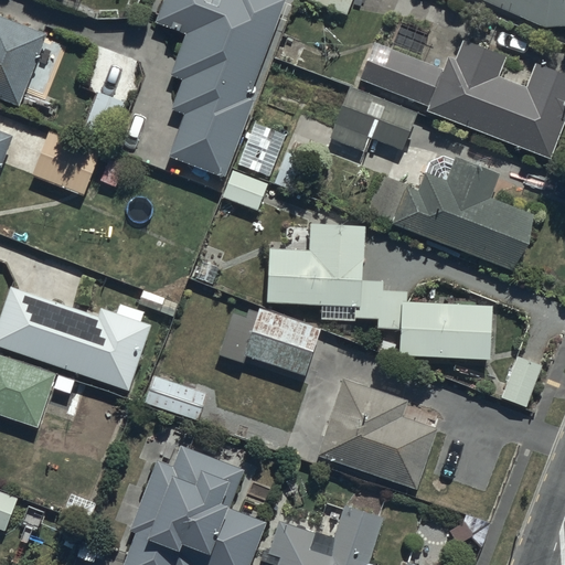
[(169,159),(219,178),(285,0),(167,0),(159,22),(187,32),(171,74),(185,80),(173,110),(185,115),(169,159)]
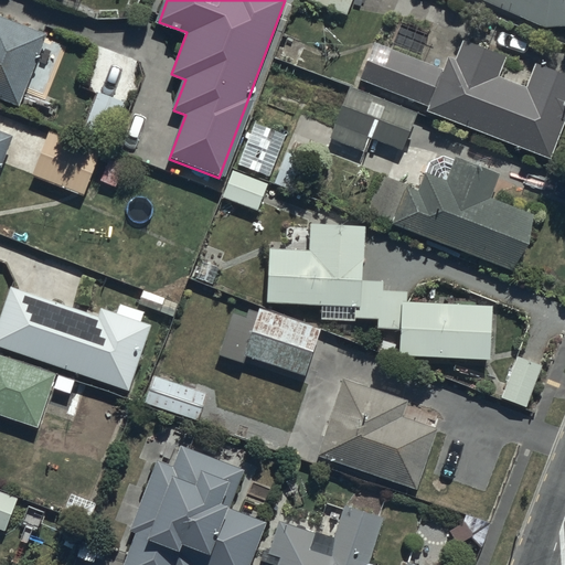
[(309,0),(344,14),(350,0),(309,0)]
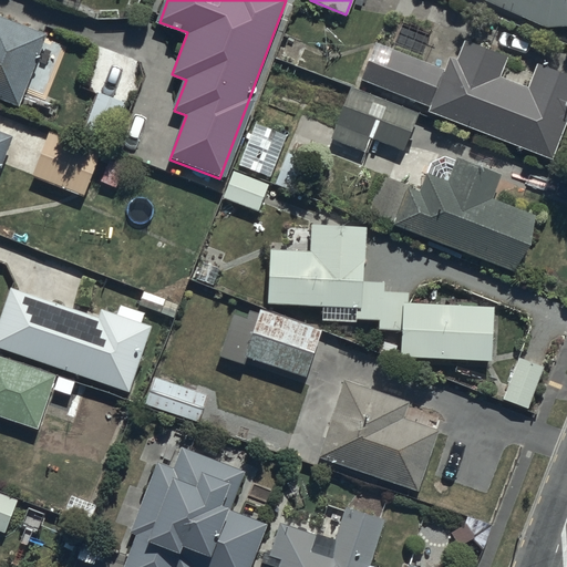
[(566,0),(486,0),(545,28),(566,26),(566,0)]
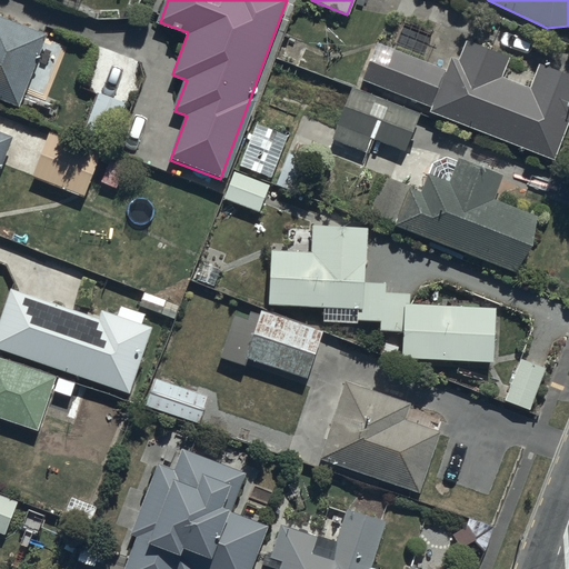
[(0,100),(19,108),(47,33),(0,16),(0,100)]
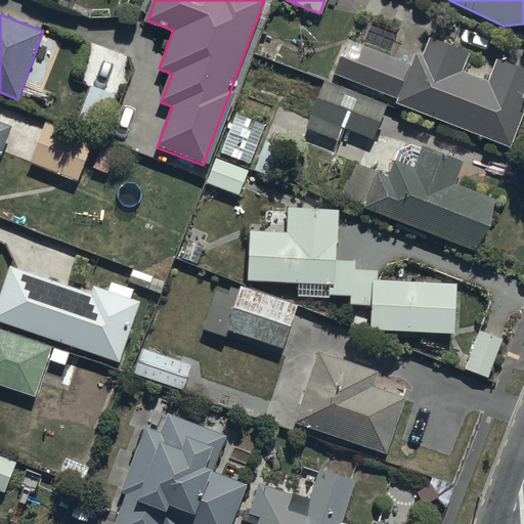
[(333,74),(511,146),(523,114),(523,70),(496,58),(487,80),(465,71),(471,54),(425,36),(413,66),(347,39),(333,74)]
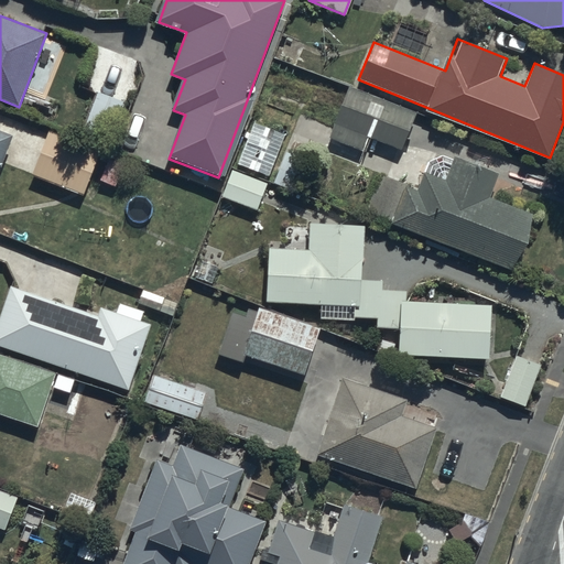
[(415,115),(347,88),(327,140),(364,154),(370,139),(401,151),(415,115)]
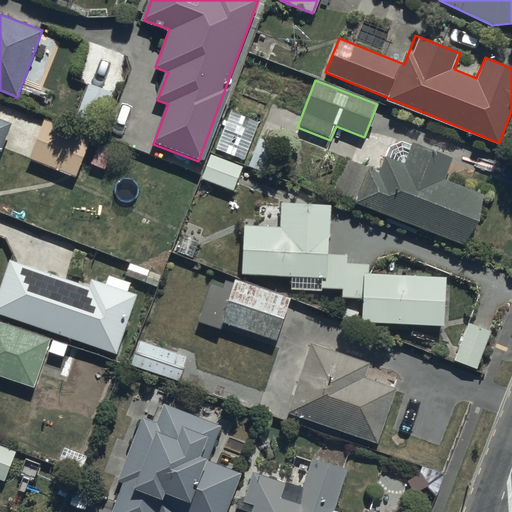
[(88,84),(75,118),(99,127),(112,94),(88,84)]
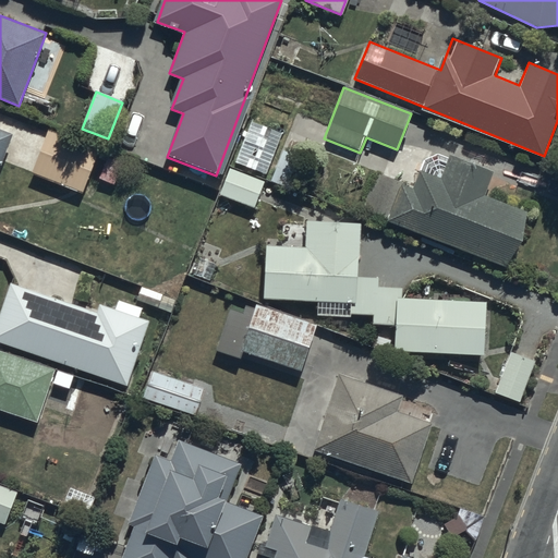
[(279,132),(251,121),(235,161),(264,173),(279,132)]
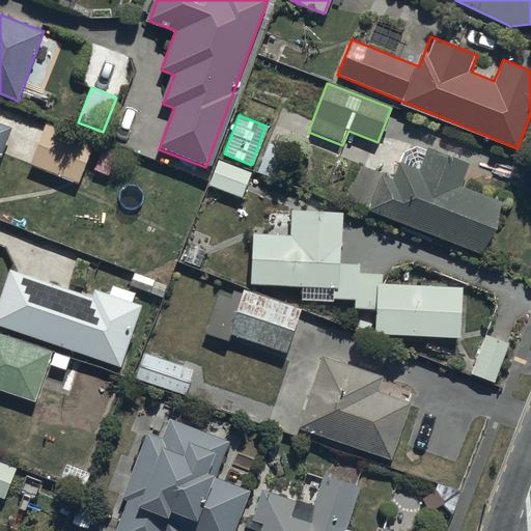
[(0,161),(12,129),(0,123),(0,161)]
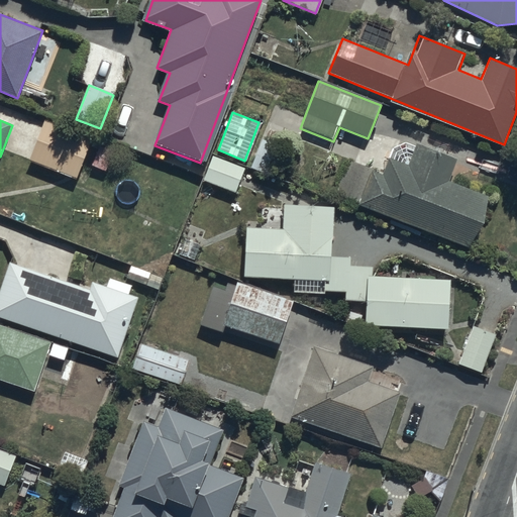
[(45,123),(30,163),(74,180),(90,140),(45,123)]
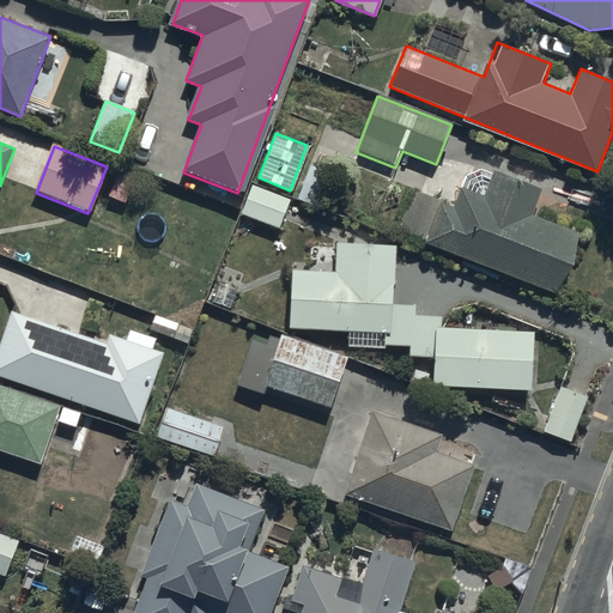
[(335,174),(309,164),(297,195),(325,205),(335,174)]
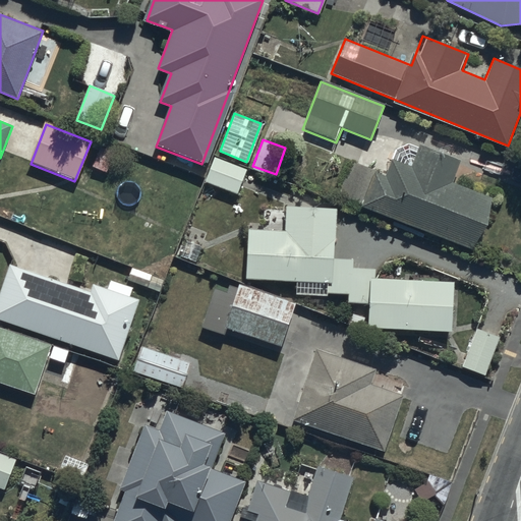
[(359,208),(473,251),(494,198),(453,182),(461,162),(420,147),(412,167),(393,160),(387,175),(374,170),(359,208)]
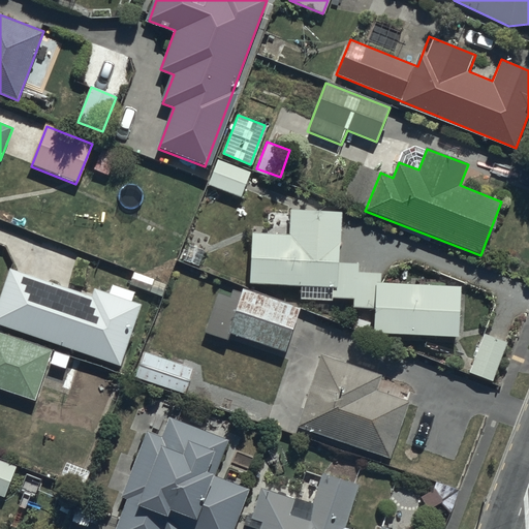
[(216,161),(207,185),(241,198),(250,175),(216,161)]
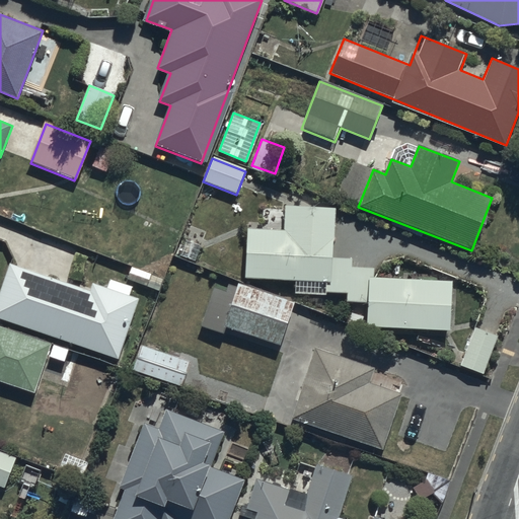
[(367,325),(450,329),(452,281),(373,278),(374,268),(352,267),(353,257),(332,256),(335,210),(285,208),(284,230),(246,228),(244,280),(324,283),(324,294),(347,295),(346,302),(368,303),(367,325)]
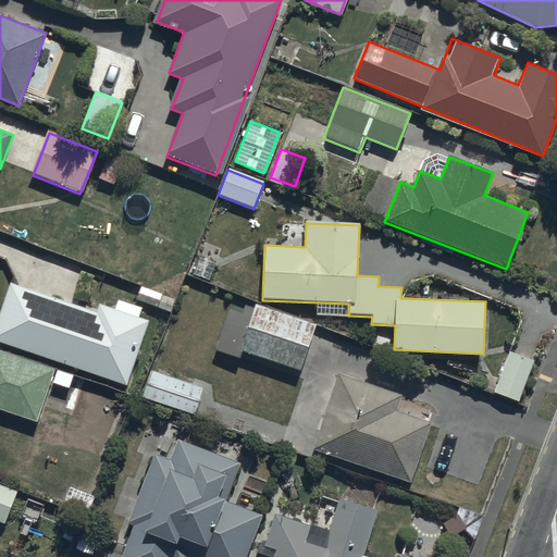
[(0,314),(0,342),(127,387),(151,321),(99,302),(96,313),(11,284),(0,314)]
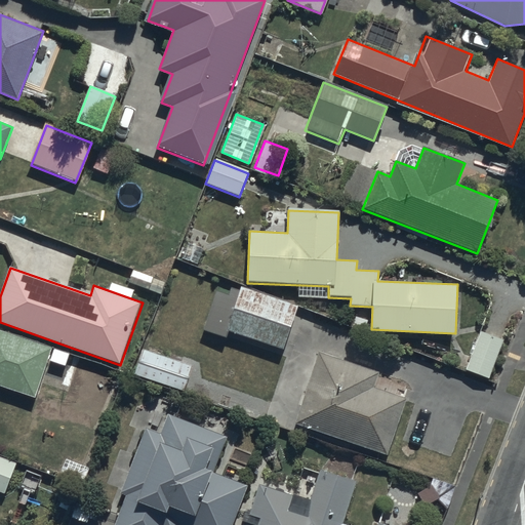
[(207,324),(285,353),(299,313),(221,285),(207,324)]
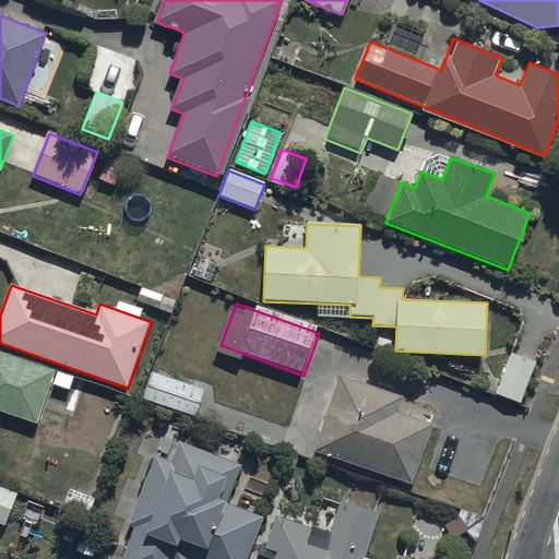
[(511,352),(496,394),(520,403),(535,360),(511,352)]
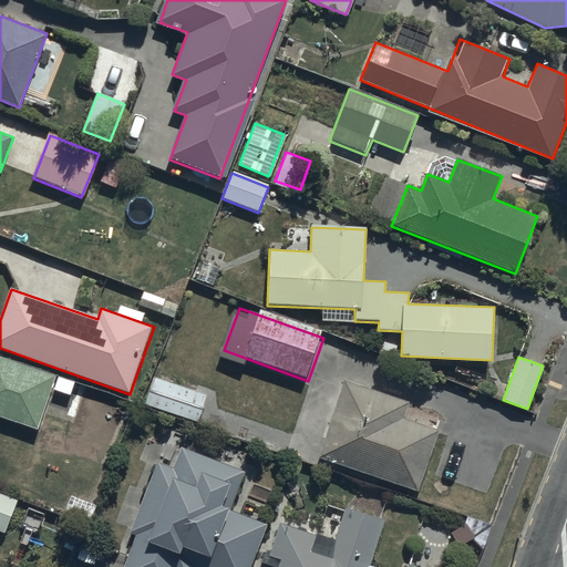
[(54,380),(0,362),(0,415),(39,429),(54,380)]
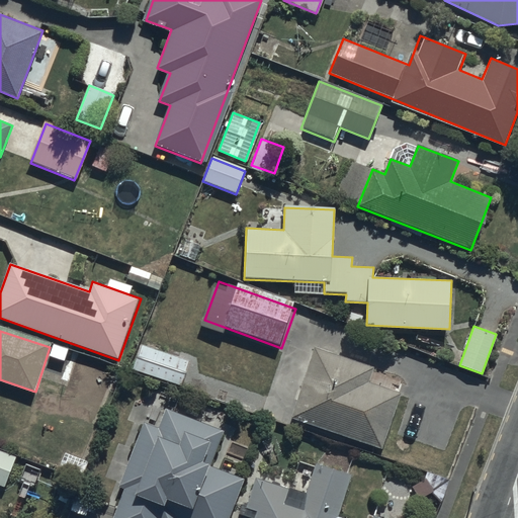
[(179,384),(189,360),(141,342),(132,366),(179,384)]
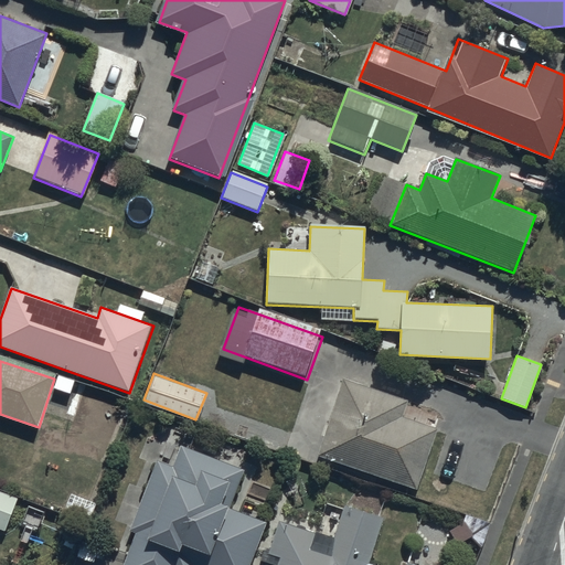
[(316,457),(416,490),(436,428),(404,418),(411,397),(342,374),(316,457)]
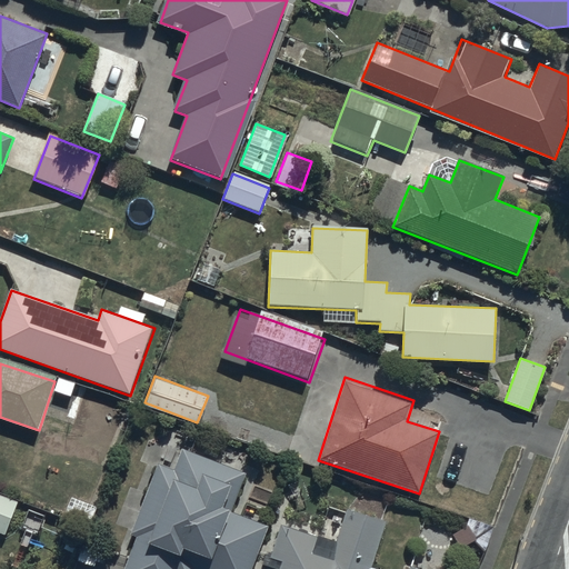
[(171,446),(120,568),(250,568),(268,527),(232,512),(247,477),(171,446)]
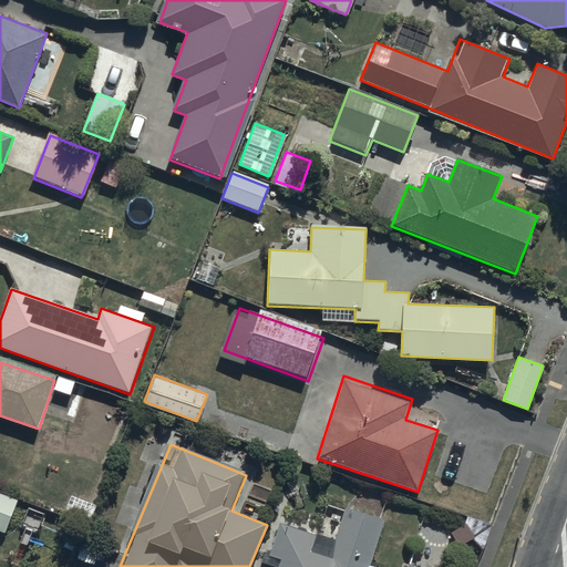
[(0,497),(0,531),(6,534),(17,505),(0,497)]
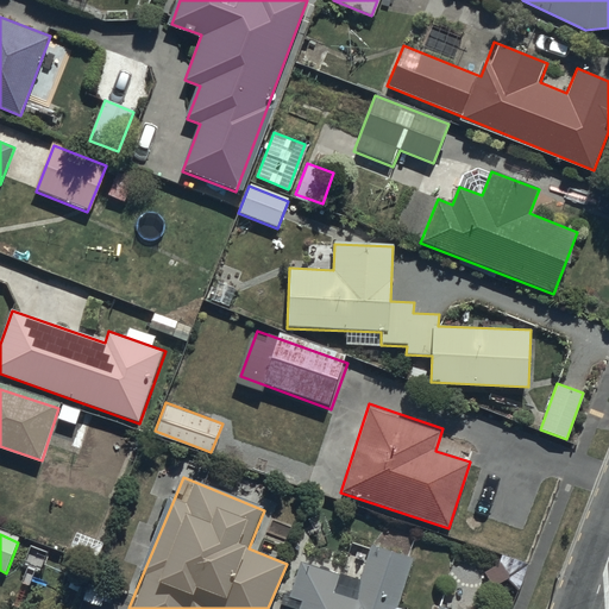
[(300,608),(402,608),(418,562),(371,547),(362,579),(302,562),(289,600),(302,604),(300,608)]
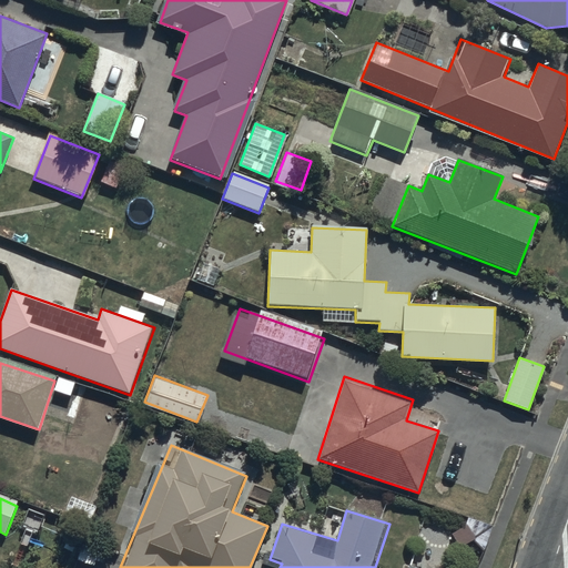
All buildings are outlined.
